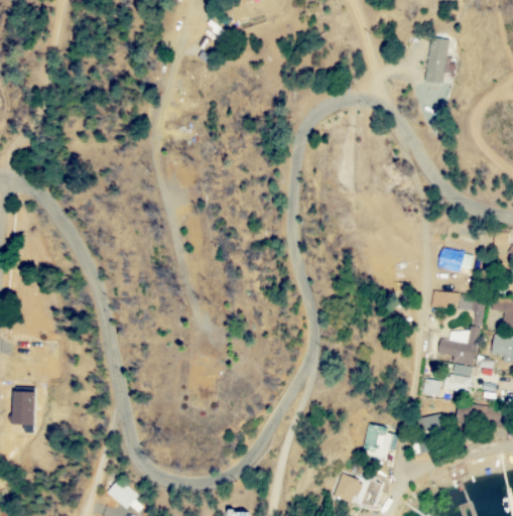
[(449,40),(431,37),(425,82),(442,84),(449,40)]
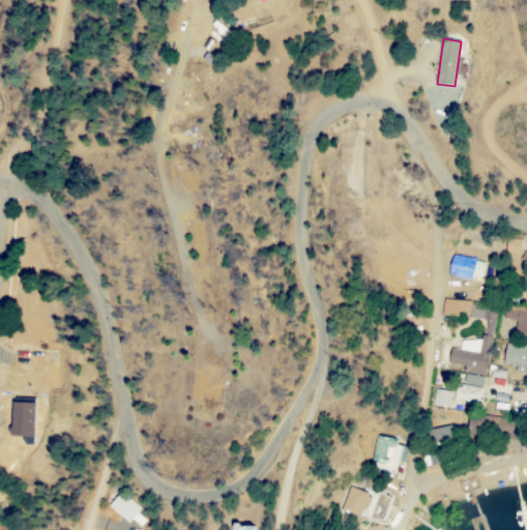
[(488,263),(455,255),(449,275),(472,282),(474,274),(484,277),(488,263)]
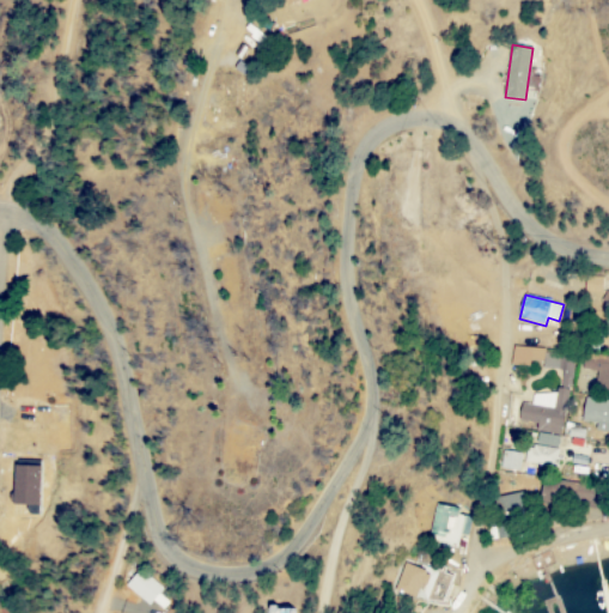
[(533,366),(533,360),(544,362),(546,349),(515,346),(513,365),(533,366)]
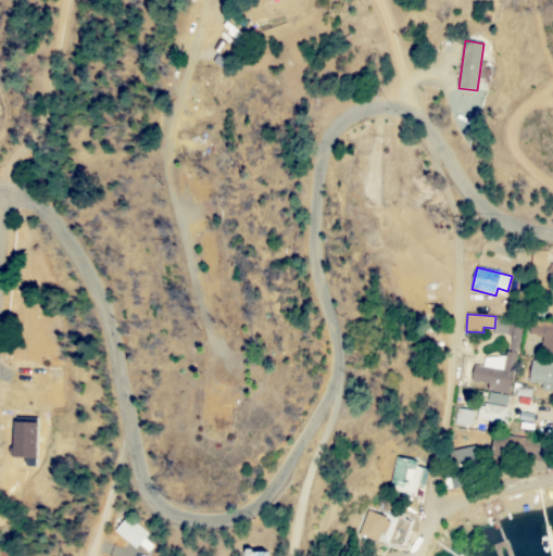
[(530,335),(543,338),(541,351),(552,353),(552,323),(532,319),(530,335)]
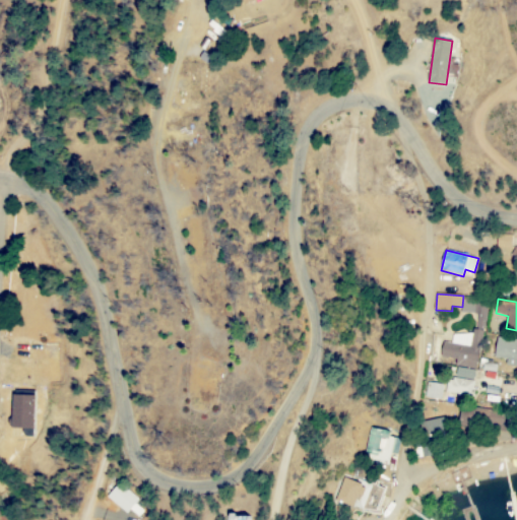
[(462,312),(479,314),(477,329),(486,330),(489,305),(463,302),(462,312)]
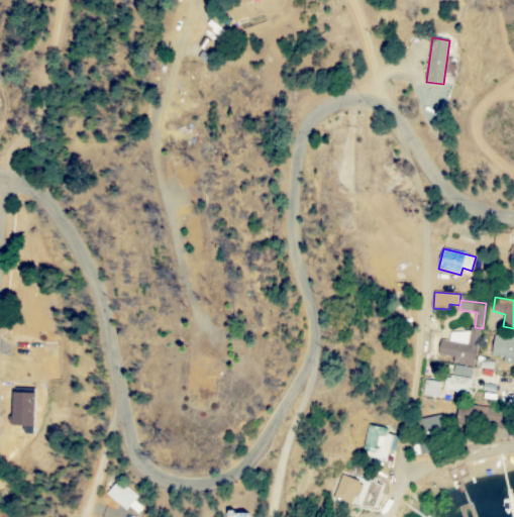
[(471,333),(450,331),(449,340),(440,339),(438,355),(454,356),(453,365),(476,368),(481,329),(472,328),(471,333)]
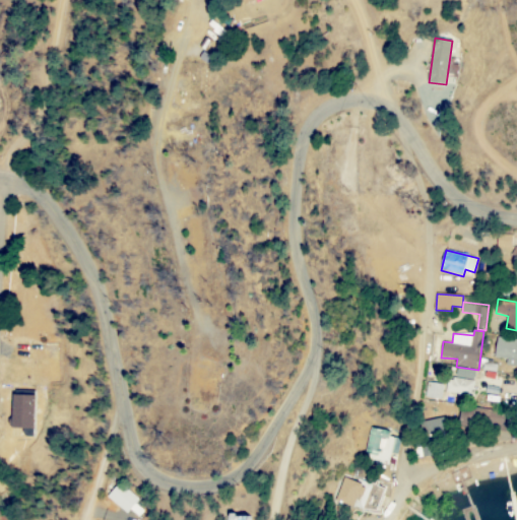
[(507,365),(516,366),(516,339),(499,336),(495,358),(508,360),(507,365)]
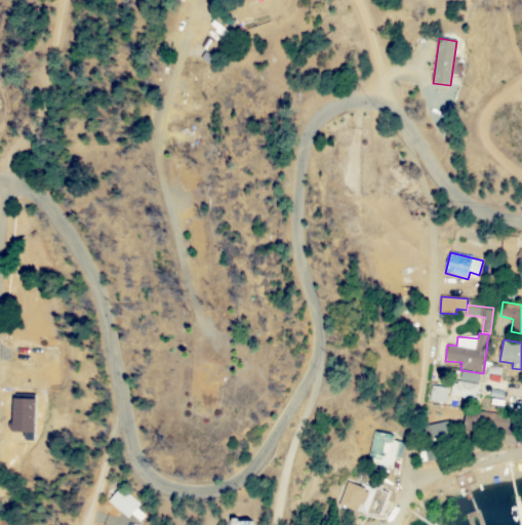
[(450,398),(478,401),(481,373),(462,371),(460,384),(452,382),(450,398)]
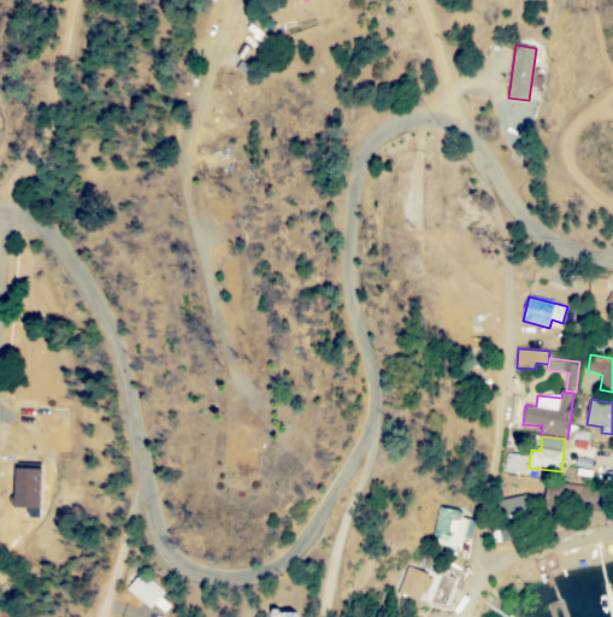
[(524,475),(528,456),(507,453),(505,471),(524,475)]
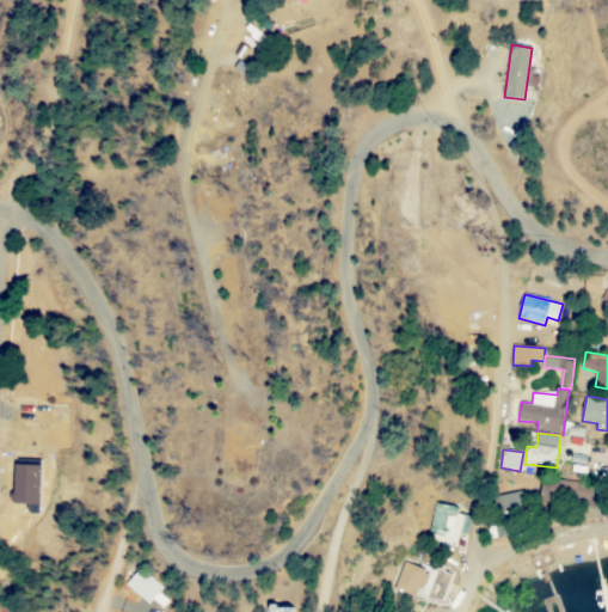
[(559,502),(559,499),(591,499),(591,483),(542,482),(541,502),(559,502)]
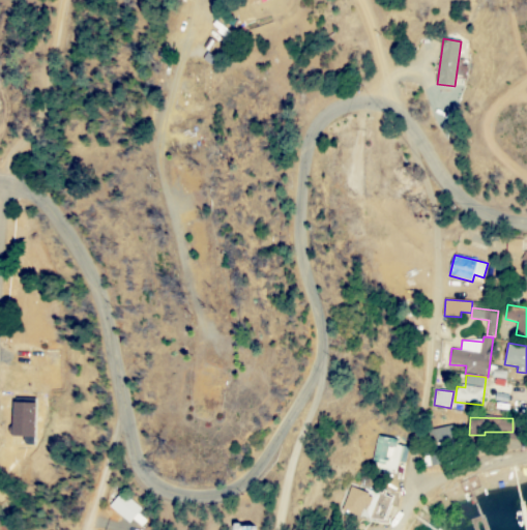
[(456,444),(454,427),(431,430),(433,447),(456,444)]
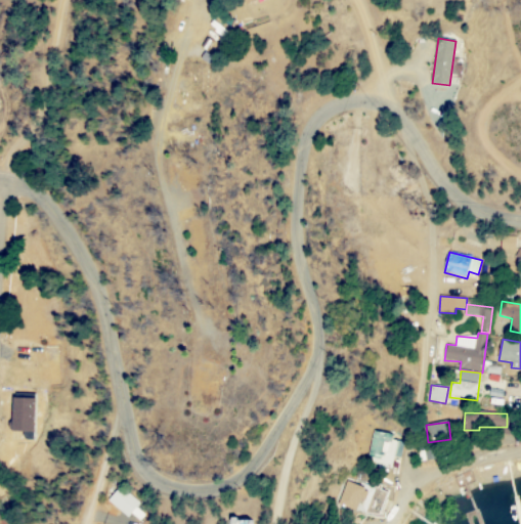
[(373,431),(367,464),(392,468),(394,457),(401,459),(404,442),(392,440),(393,435),(373,431)]
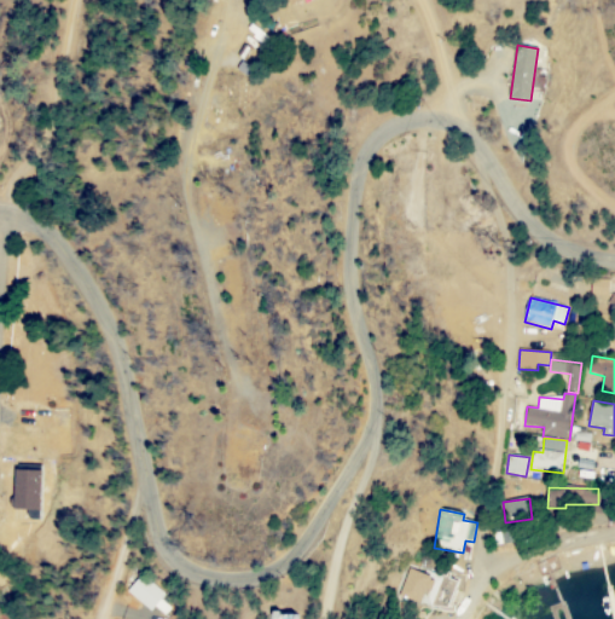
[(427,605),(434,577),(408,570),(401,597),(427,605)]
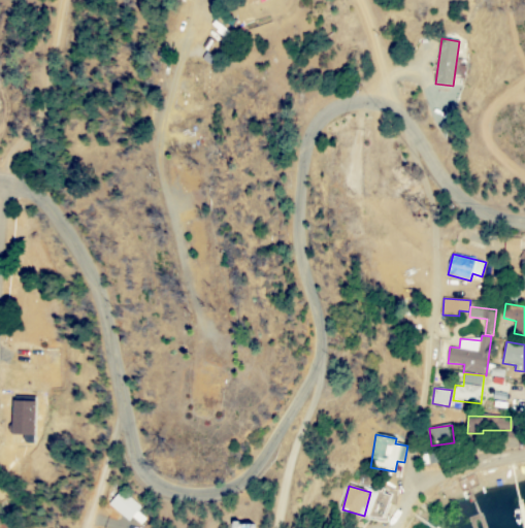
[(106,505),(127,522),(137,508),(117,492),(106,505)]
